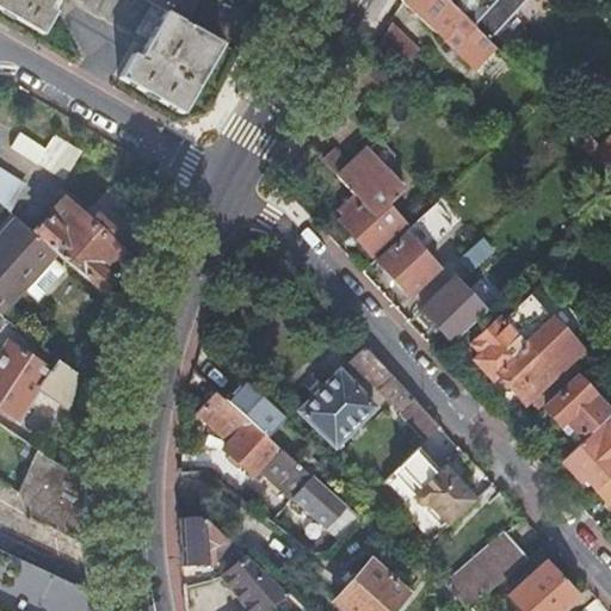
[(218,45),(181,24),(142,1),(140,0),(0,0),(0,12),(43,37),(56,13),(50,8),(55,0),(76,0),(147,41),(136,59),(131,56),(117,79),(180,116),(218,45)]
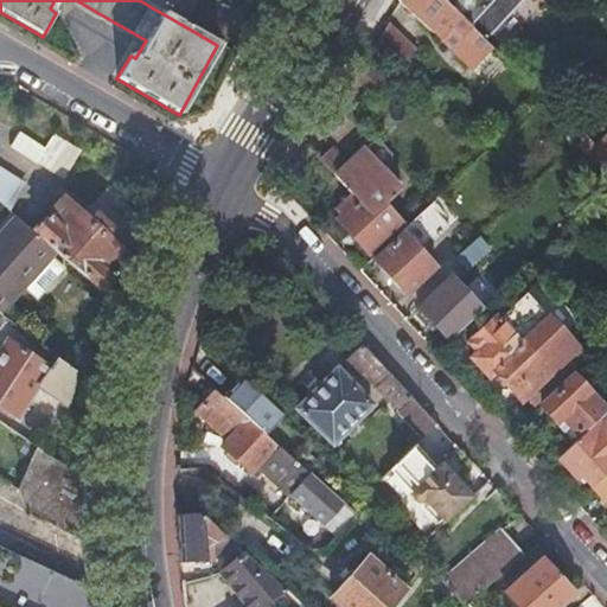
[(180,24),(195,0),(141,0),(141,1),(180,24)]
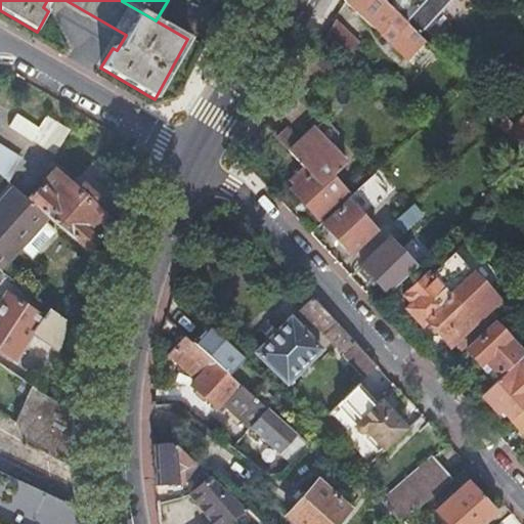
[(390,12),(377,0),(345,0),(344,2),(379,36),(406,62),(425,43),(419,37),(391,11),(390,12)]
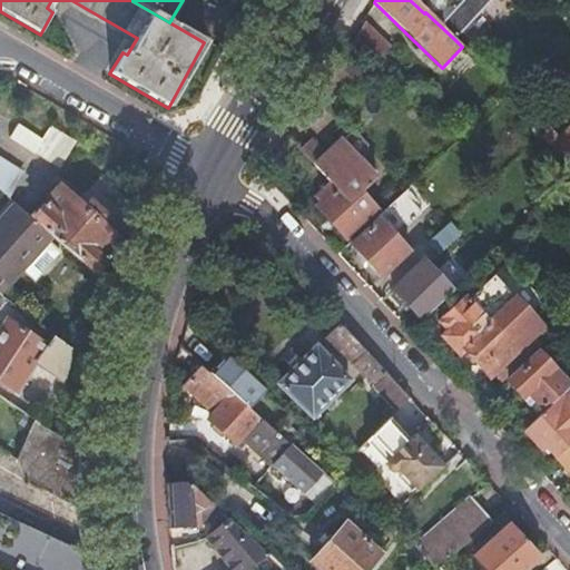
[(425,12),(455,40),(492,0),(410,0),(424,13),(425,12)]
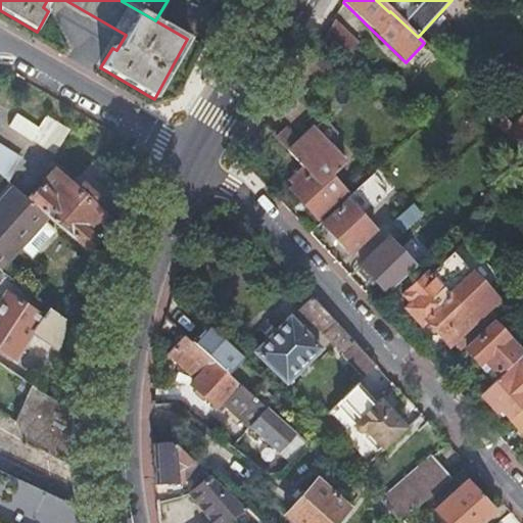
[(359,45),(335,22),(323,45),(344,59),(359,45)]
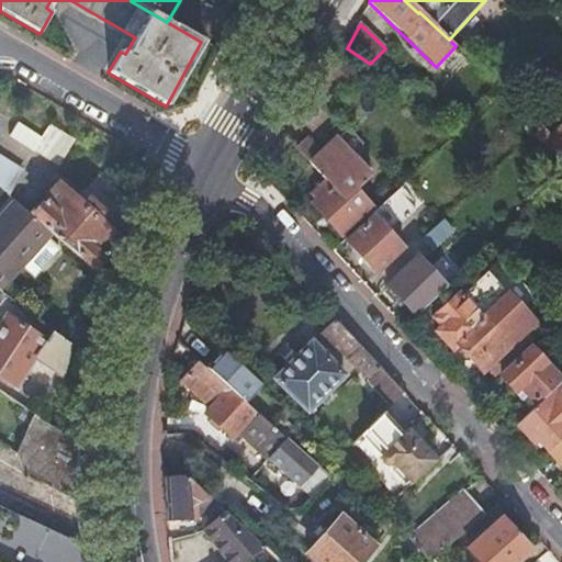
[(34,150),(46,158),(62,134),(48,125),(40,137),(17,123),(8,137),(32,153),(34,150)]
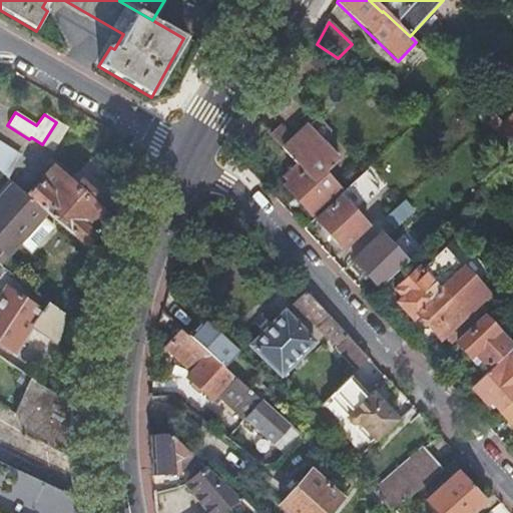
[(507,126),(502,121),(495,114),(488,121),(501,132),(507,126)]
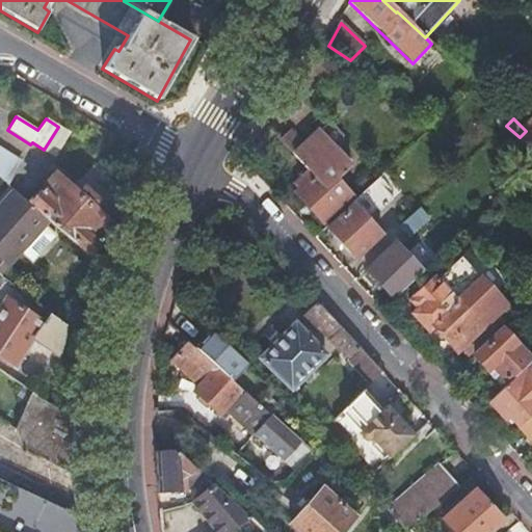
[(531,127),(526,122),(521,126),(526,131),(531,127)]
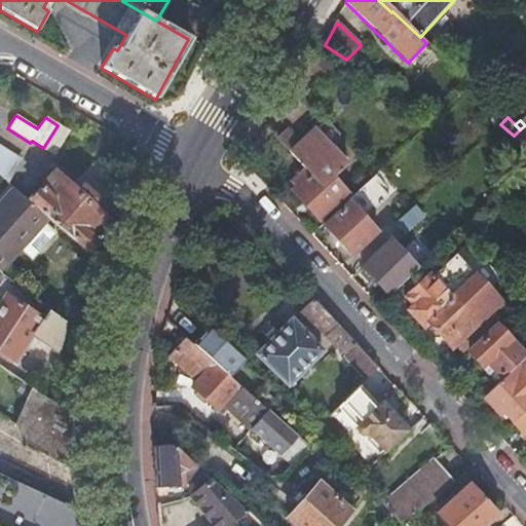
[(58,125),(43,148),(53,154),(68,132),(58,125)]
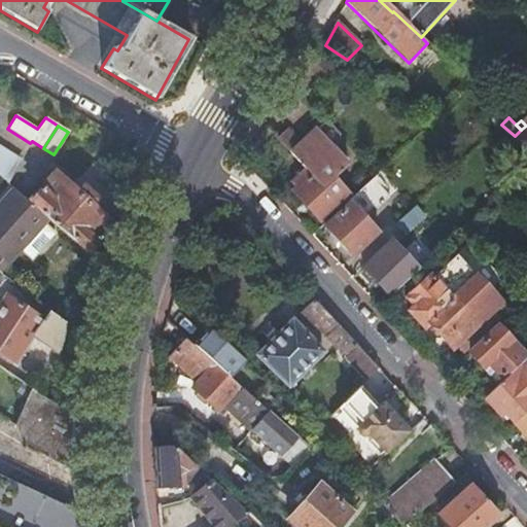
[(305,169),(303,170),(289,182),(295,188),(291,191),(318,220),(347,194),(332,178),(346,166),(314,131),(290,153),(305,169)]
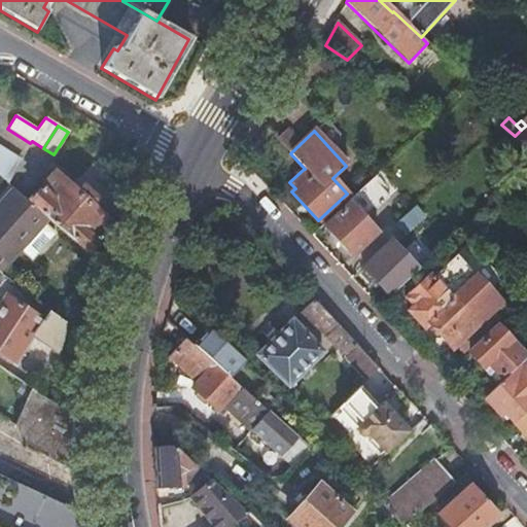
[(0,177),(5,182),(19,161),(0,148),(0,177)]
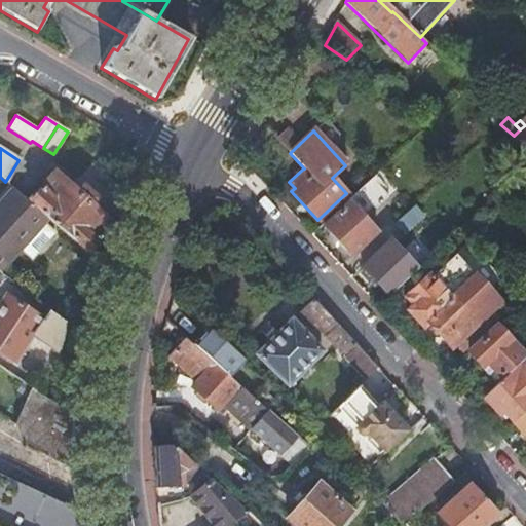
[(53,174),(29,202),(45,218),(86,254),(111,225),(88,204),(95,197),(83,187),(77,194),(53,174)]
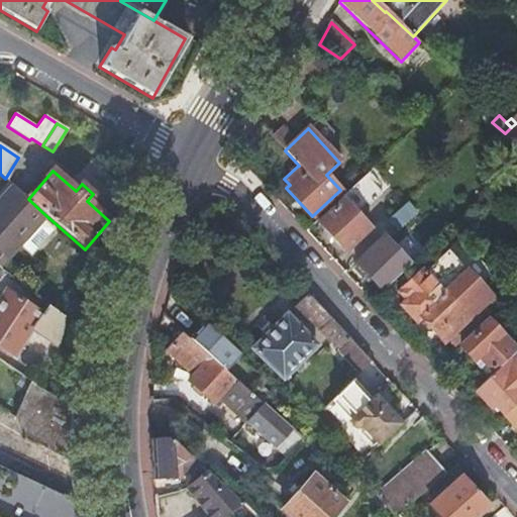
[(0,265),(44,214),(28,199),(15,188),(12,185),(0,198),(0,265)]
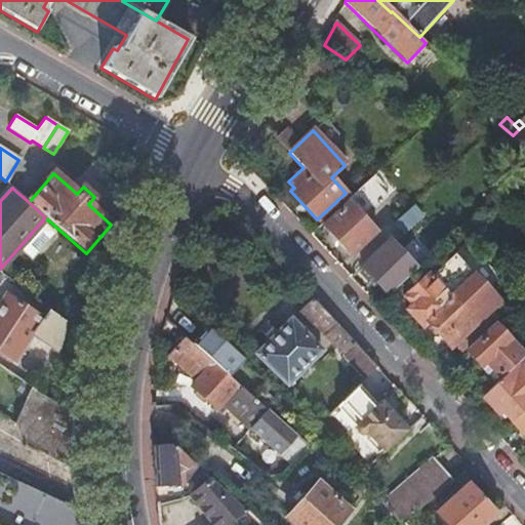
[(375,233),(348,204),(324,228),(350,255),(375,233)]
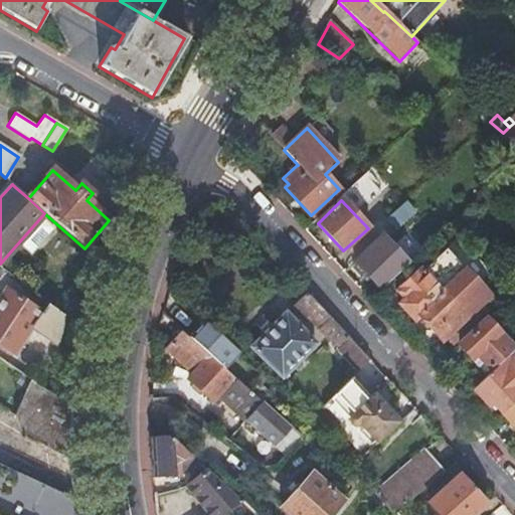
[(412,213),(402,202),(384,220),(393,230),(412,213)]
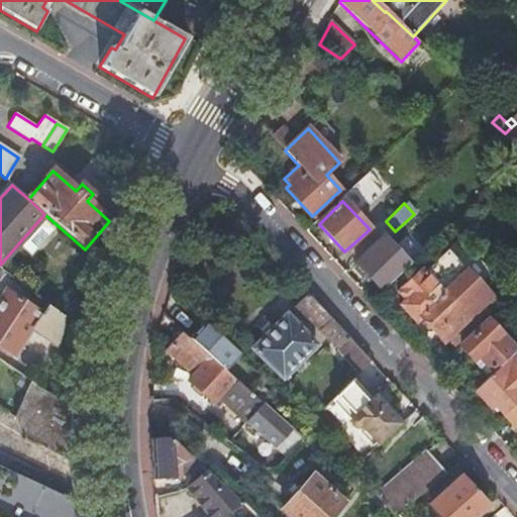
[(381,292),(409,266),(382,238),(354,264),(381,292)]
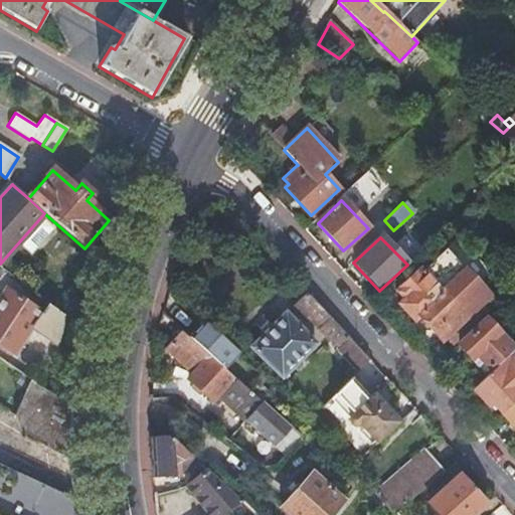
[(418,316),(465,272),(445,249),(420,273),(417,270),(395,291),(403,300),(397,305),(412,321),(418,316)]
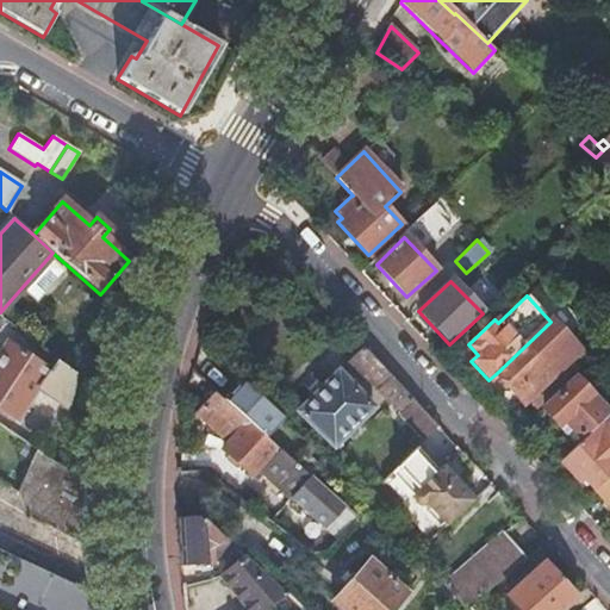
[(589,361),(551,322),(496,374),(523,403),(527,399),(537,410),(589,361)]
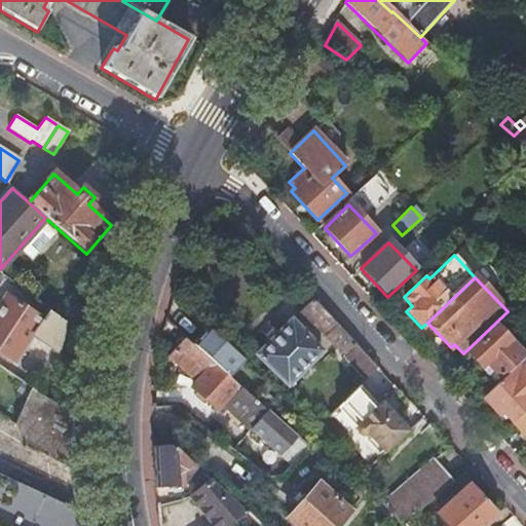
[(0,350),(14,361),(32,335),(58,351),(62,343),(65,333),(66,322),(49,310),(42,321),(41,321),(5,296),(0,304),(0,350)]
